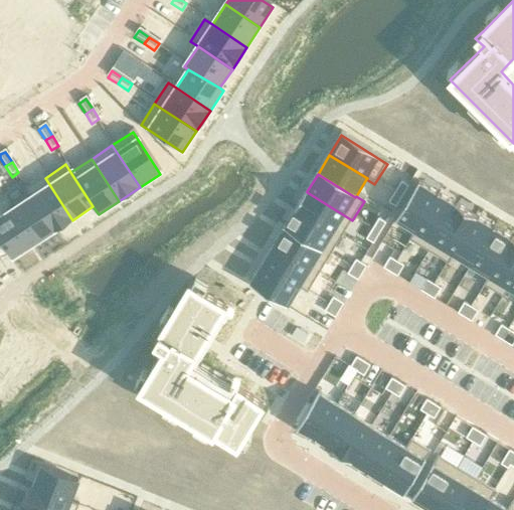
[(45,178),(24,191),(30,199),(52,233),(72,220),(45,178)]
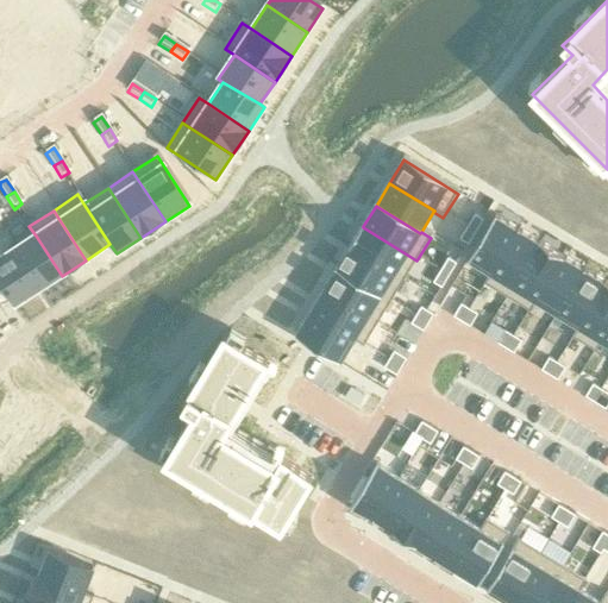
[(495,218),(467,264),(468,264),(469,264),(489,277),(490,277),(518,233),(496,219),(495,218)]
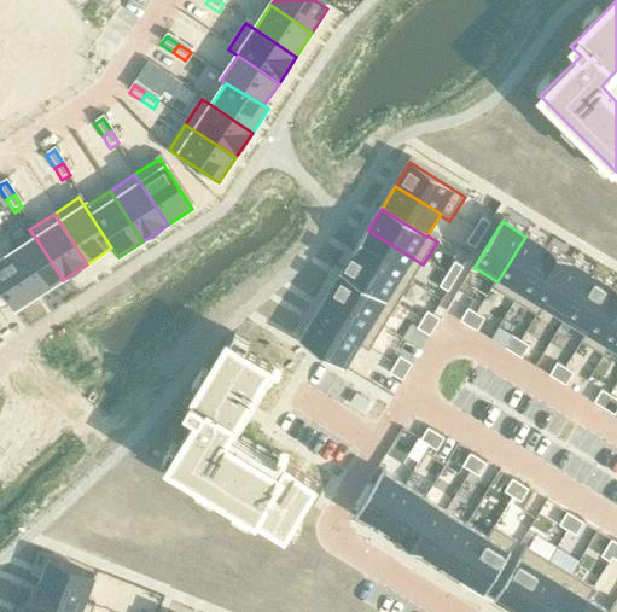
[(481,222),(473,234),(482,239),(489,227),(481,222)]
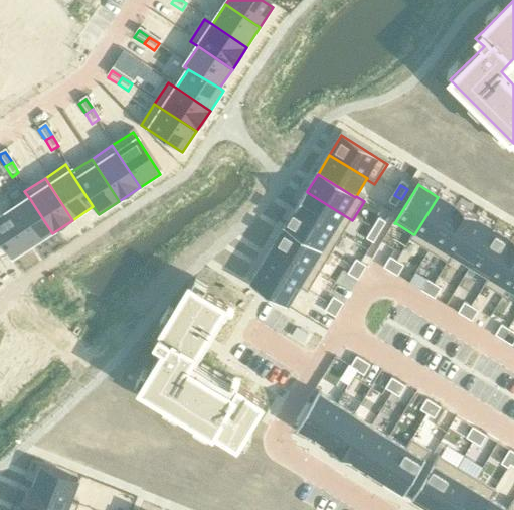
[(307,191),(294,211),(295,211),(295,210),(341,238),(352,220),(307,192),(307,191)]
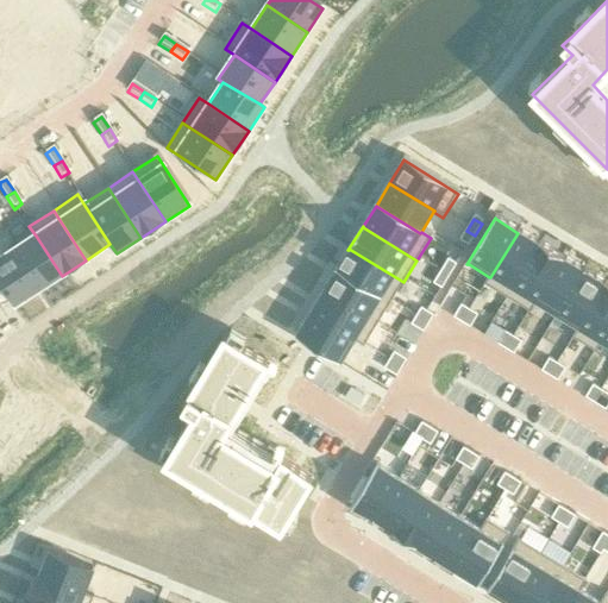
[(467,231),(459,243),(468,247),(475,236),(467,231)]
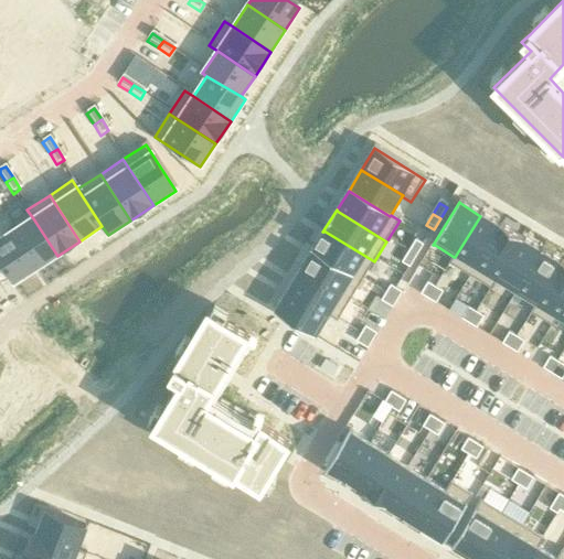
[(454,257),(448,266),(469,279),(500,228),(499,227),(480,216),(455,257),(454,257)]
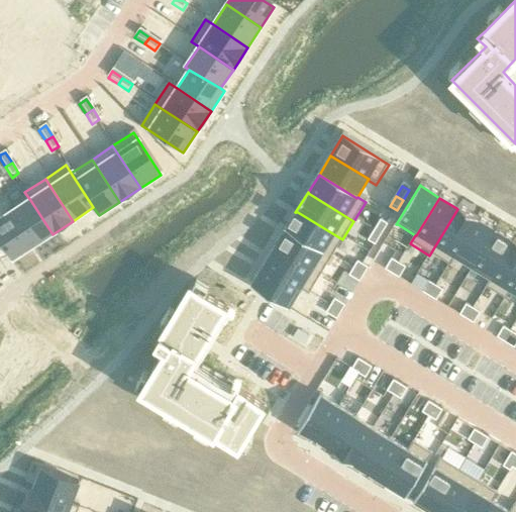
[(1,200),(0,201),(0,242),(12,261),(32,247),(10,213),(1,200)]
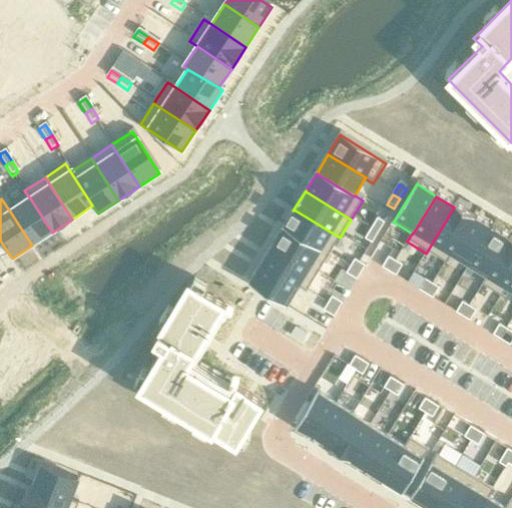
[(30,198),(10,211),(32,245),(52,232),(30,198)]
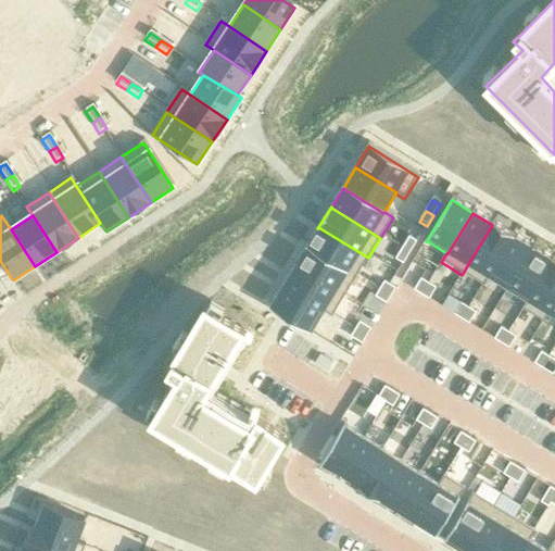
[(492,225),(462,275),(483,287),(489,278),(488,278),(513,237),(514,238),(514,237),(492,224),(491,224),(492,225)]
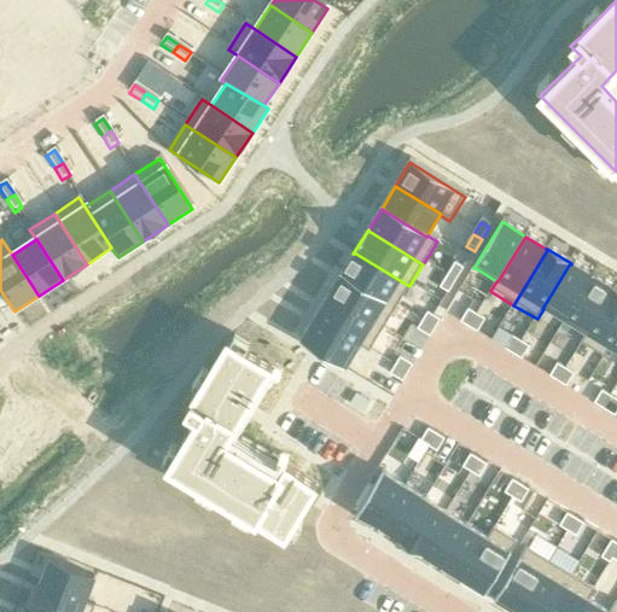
[(354,254),(341,275),(396,309),(409,286),(354,252),(354,254)]
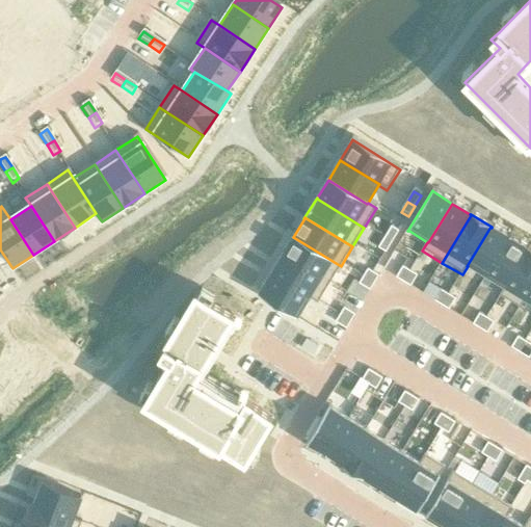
[(490,227),(467,266),(468,266),(486,278),(509,238),(492,228),(490,227)]
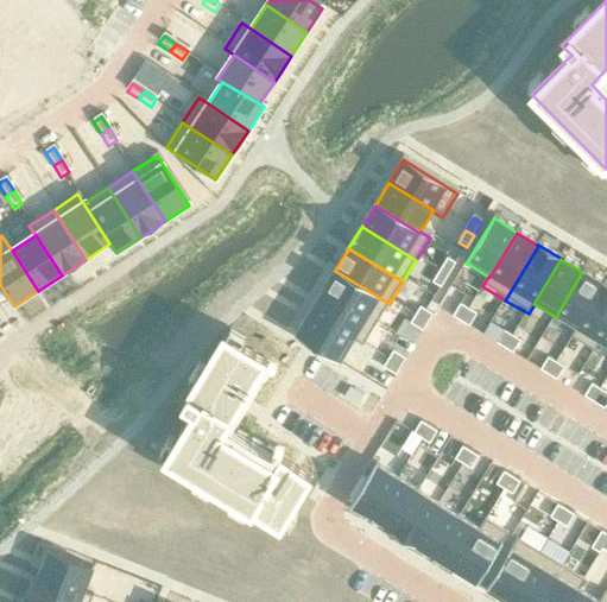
[(447,261),(438,274),(447,279),(455,266),(447,261)]
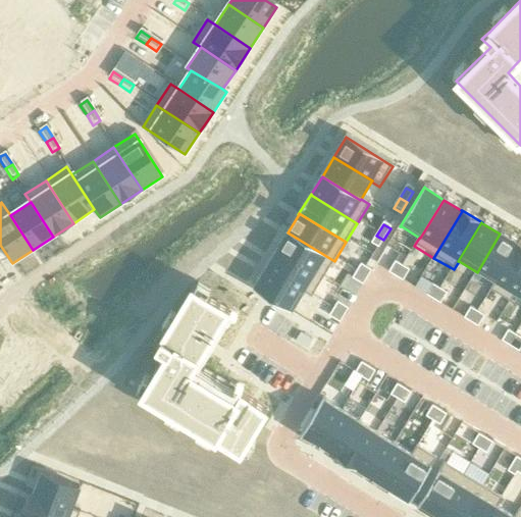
[(288,233),(276,251),(323,279),(334,261),(288,233)]
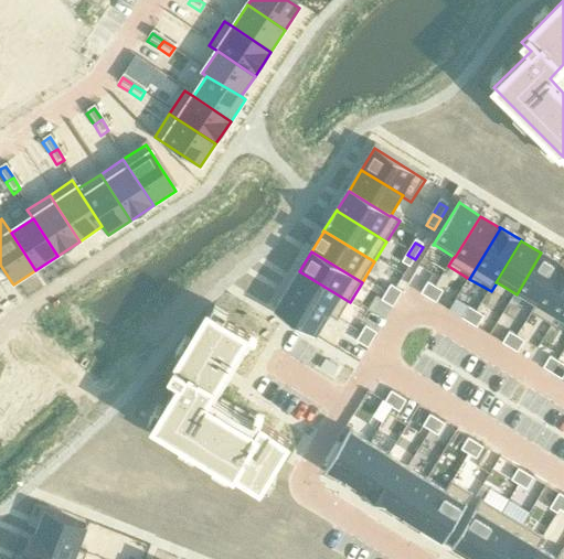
[(541,253),(517,294),(535,307),(536,307),(562,266),(561,265),(541,253)]
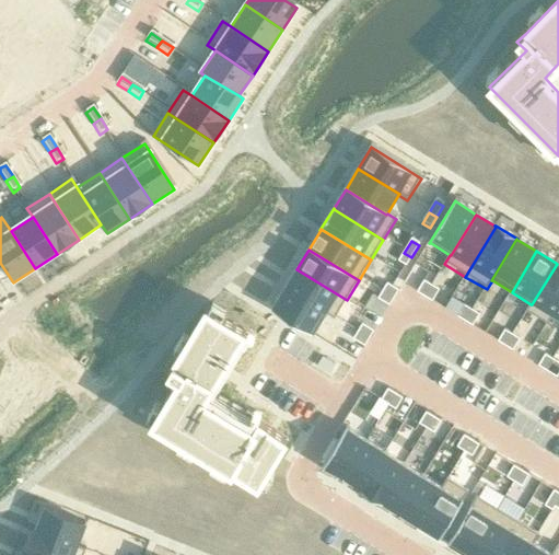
[(404,253),(397,264),(405,268),(411,257),(404,253)]
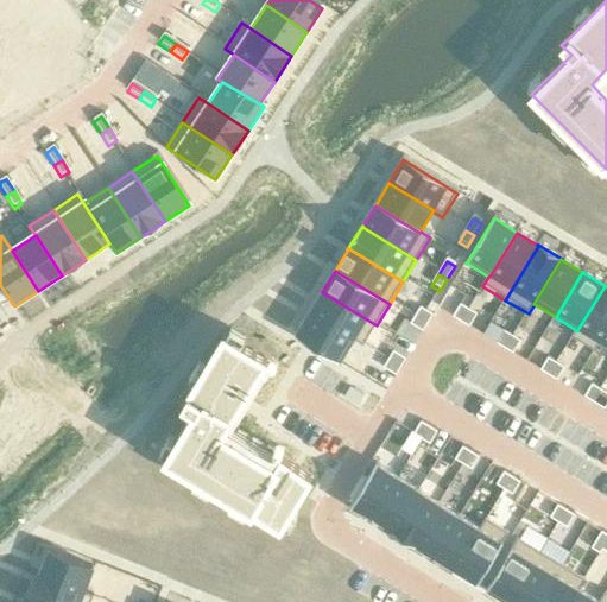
[(576,330),(570,340),(594,354),(600,344),(599,344),(606,330),(606,286),(604,285),(605,286),(577,330),(576,330)]
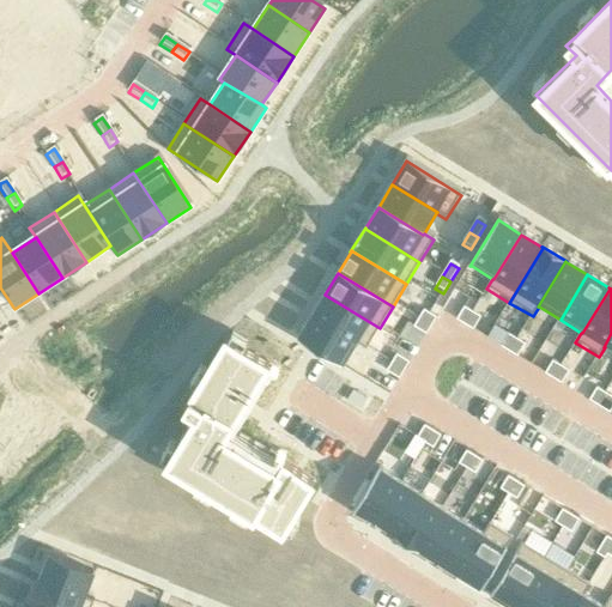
[(325,295),(311,317),(356,345),(356,346),(365,352),(380,328),(325,295)]
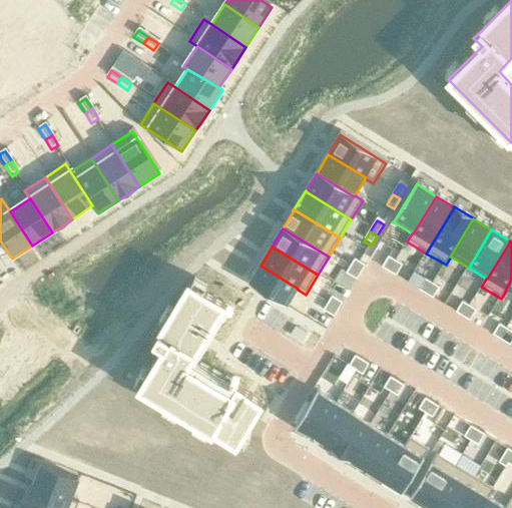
[(388,260),(381,270),(388,274),(394,264),(388,260)]
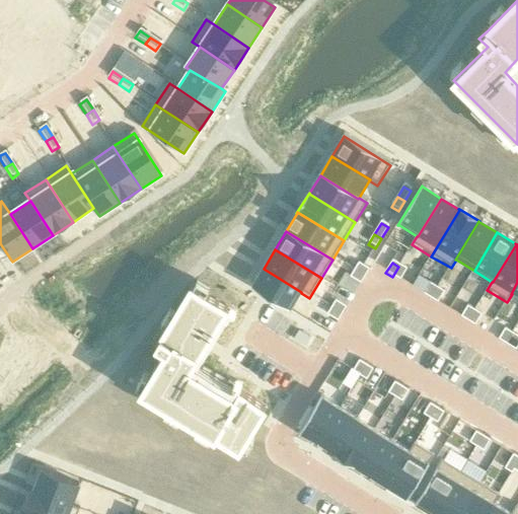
[(358,265),(354,272),(364,279),(369,272),(363,268),(358,265)]
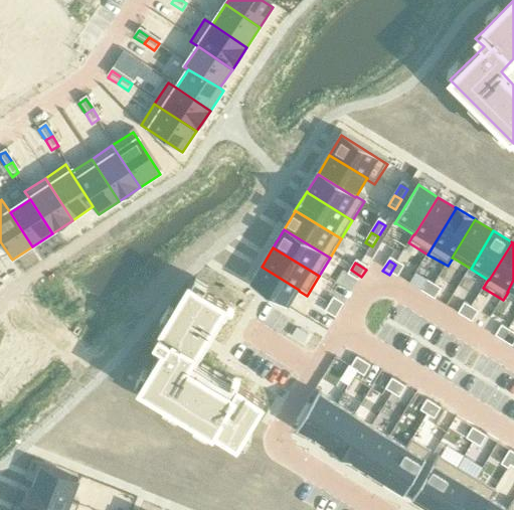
[(395,265),(389,275),(396,280),(403,269),(395,265)]
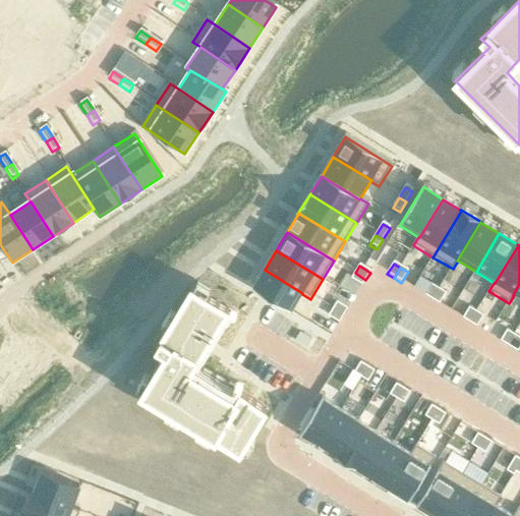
[(252,288),(251,289),(291,312),(291,311),(302,294),(302,293),(265,270),(252,288)]
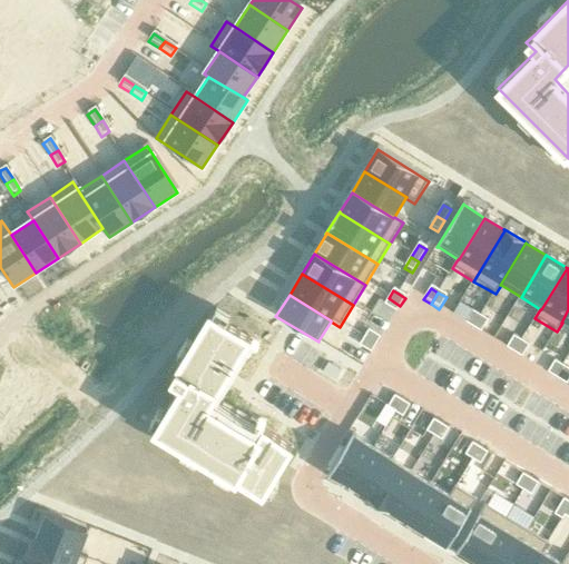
[(389,298),(384,306),(395,314),(400,306),(389,298)]
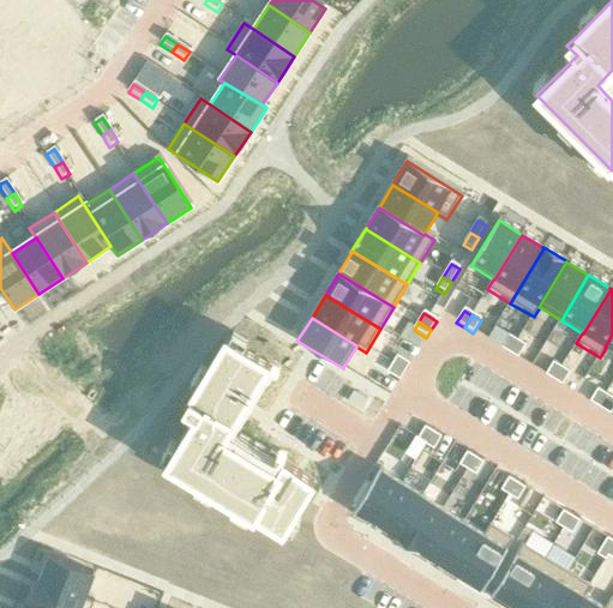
[(509,337),(500,350),(509,355),(516,342),(509,337)]
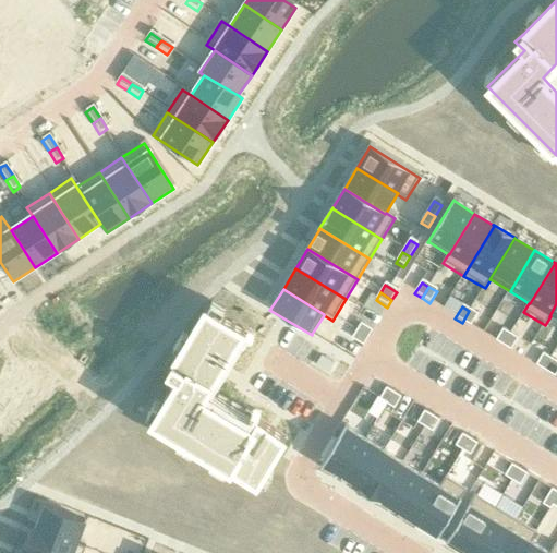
[(178,379),(152,423),(231,471),(232,471),(257,487),(286,441),(274,434),(268,431),(257,424),(257,423),(252,431),(204,401),(244,334),(206,311),(173,363),(173,362),(167,372),(178,379)]
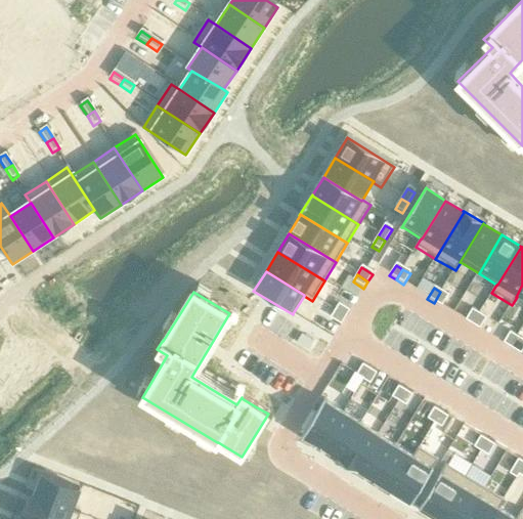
[(440,292),(434,303),(441,307),(448,297),(440,292)]
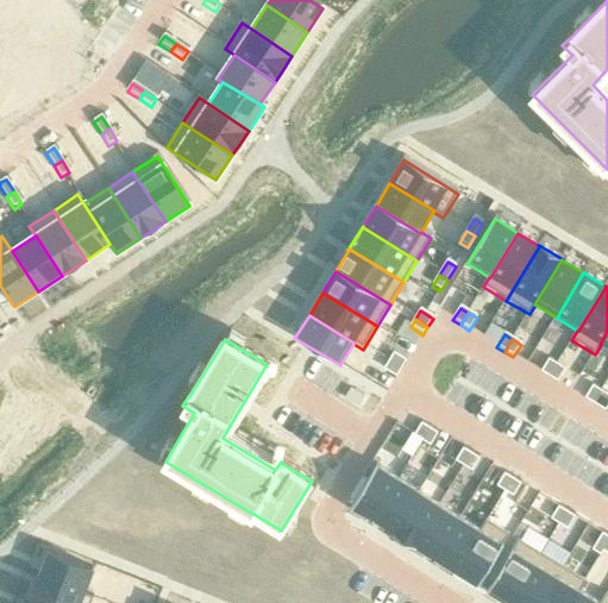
[(393,356),(388,363),(401,371),(406,363),(393,356)]
